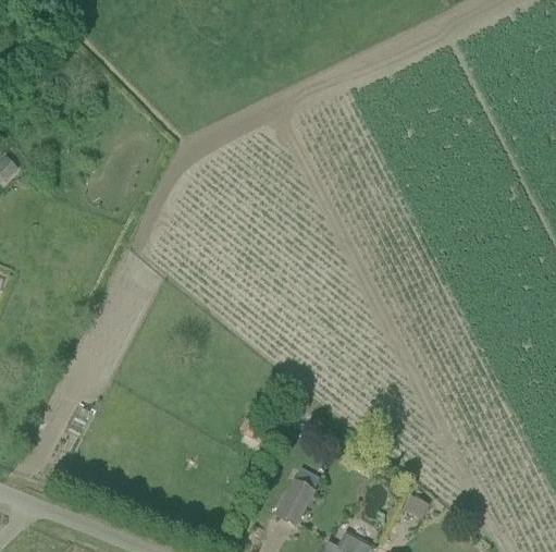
[(0,173),(5,180),(17,167),(5,155),(0,160),(0,173)]
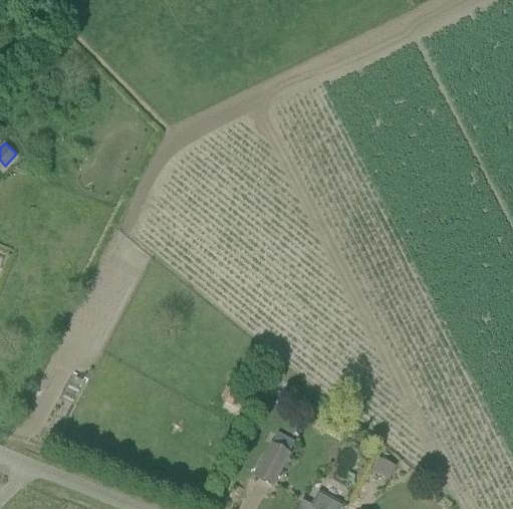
[(323,427),(332,411),(324,406),(315,423),(323,427)]
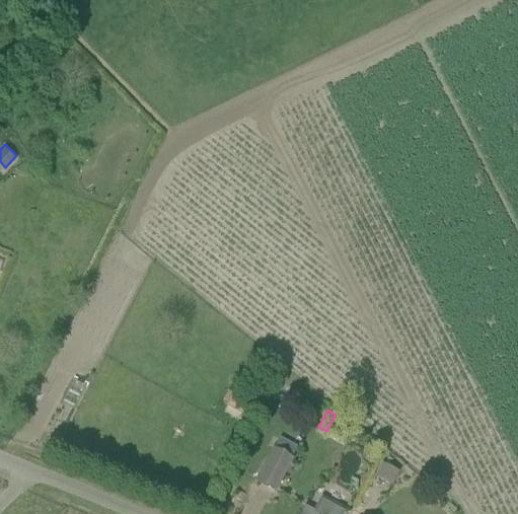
[(275,488),(285,469),(299,443),(280,435),(256,478),(275,488)]
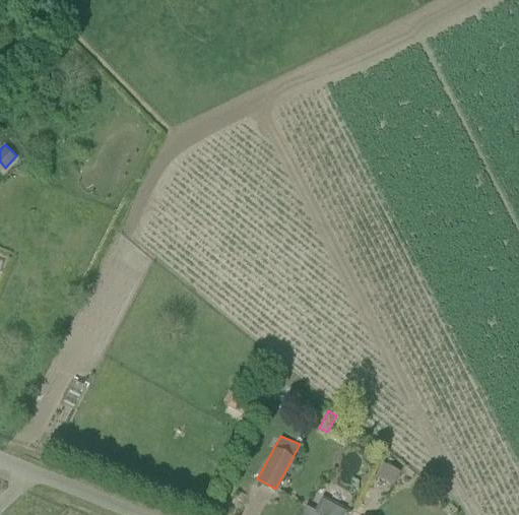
[(400,470),(383,461),(376,474),(393,484),(400,470)]
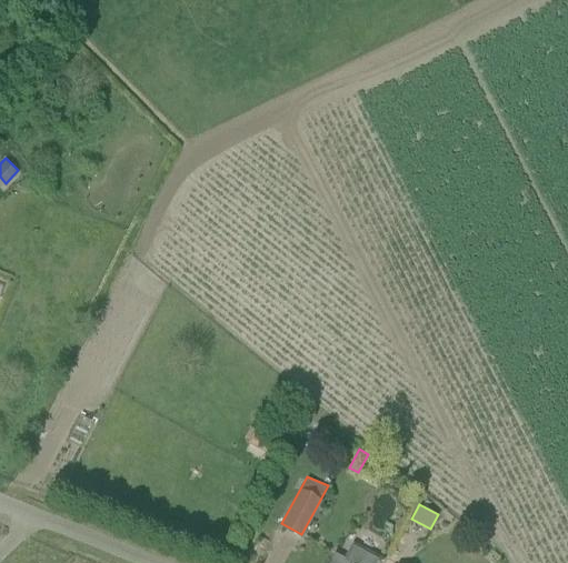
[(329,562),(381,562),(385,559),(352,541),(344,556),(336,553),(329,562)]
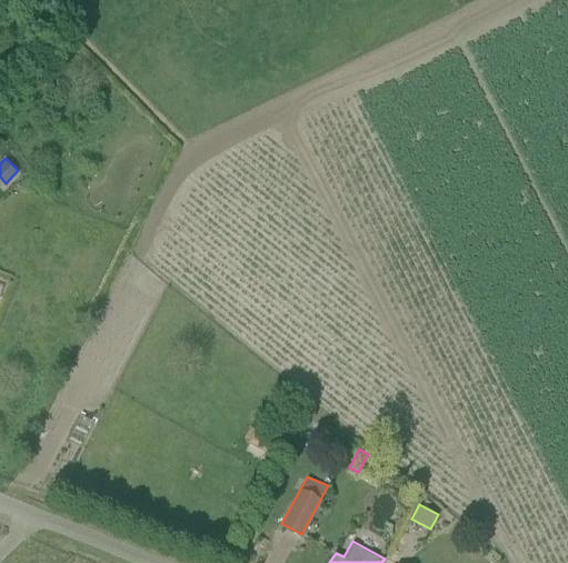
All buildings are outlined.
